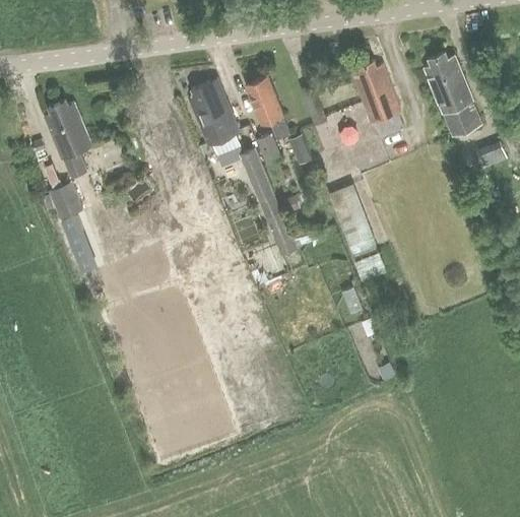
[(424,67),(444,115),(444,114),(454,137),(483,124),(473,102),(474,101),(454,54),(448,57),(445,51),(429,58),(431,63),(424,67)]
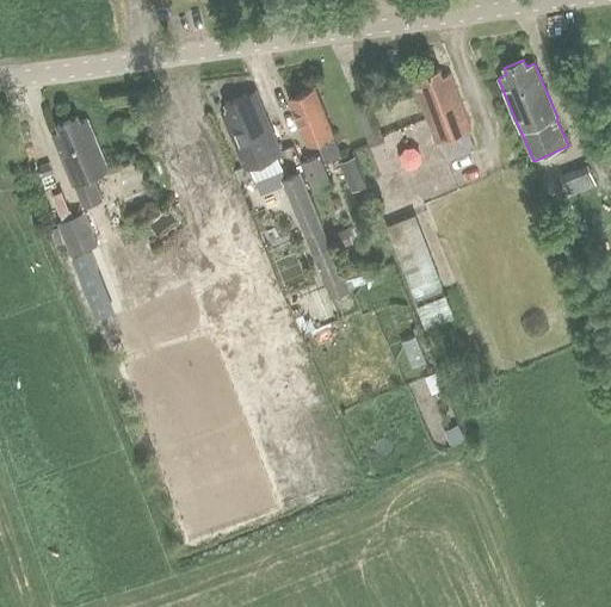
[(445,160),(474,149),(468,134),(468,130),(450,82),(448,78),(443,80),(439,72),(418,80),(420,87),(414,90),(436,146),(439,146),(445,160)]
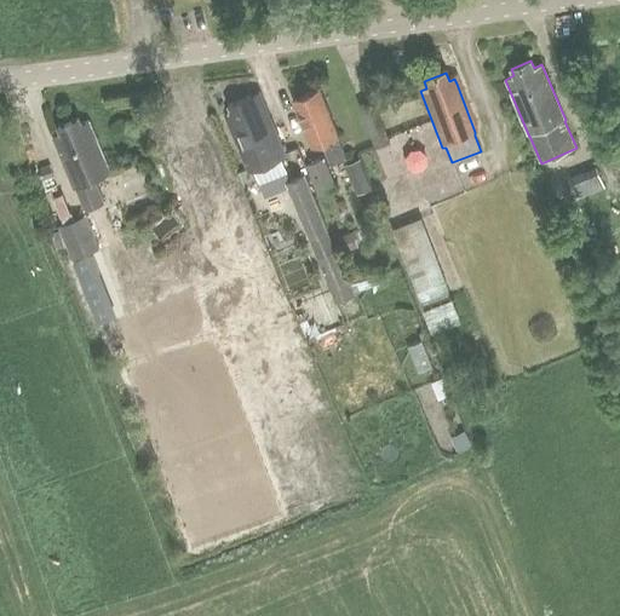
[(332,166),(346,160),(337,138),(340,137),(320,91),(294,102),(314,148),(321,144),(332,166)]
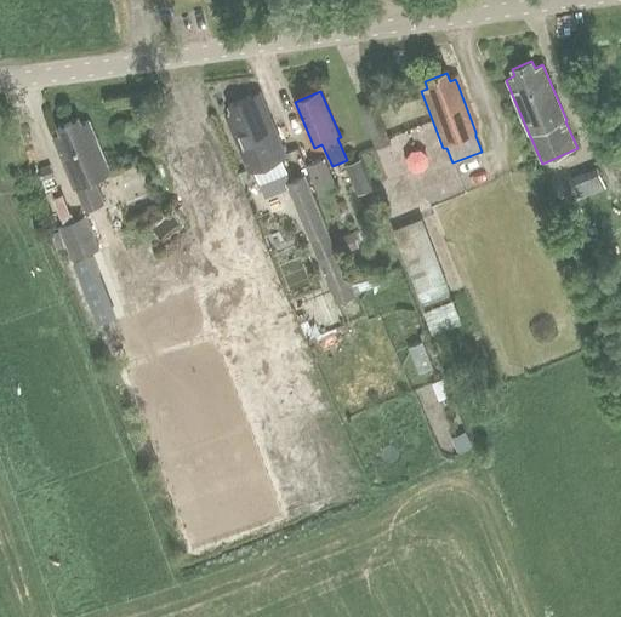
[(249,172),(285,156),(262,101),(252,104),(250,98),(229,107),(232,114),(227,116),(249,172)]
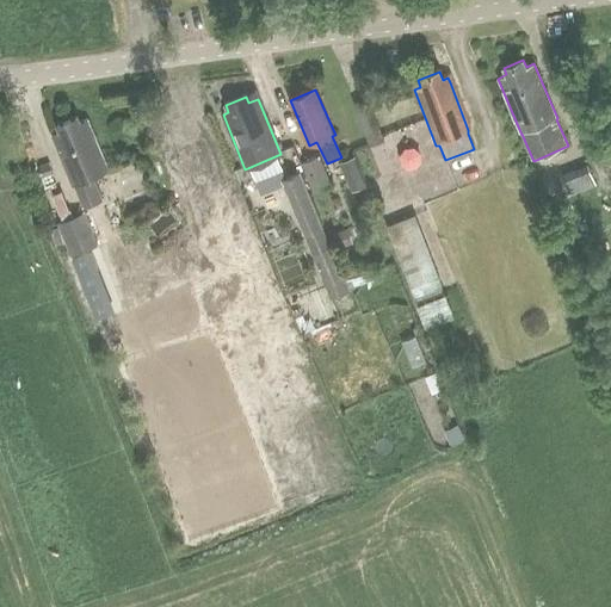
[(94,179),(110,172),(86,121),(82,122),(78,118),(56,128),(59,132),(51,136),(74,185),(76,186),(86,208),(87,208),(104,200),(94,179)]
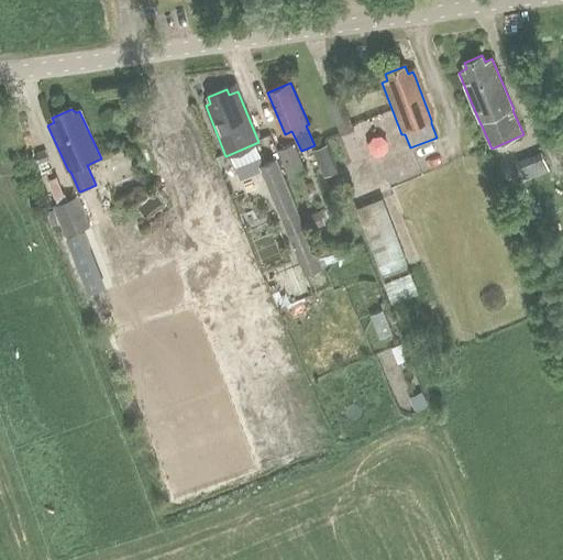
[(294,144),(276,152),(288,180),(306,173),(294,144)]
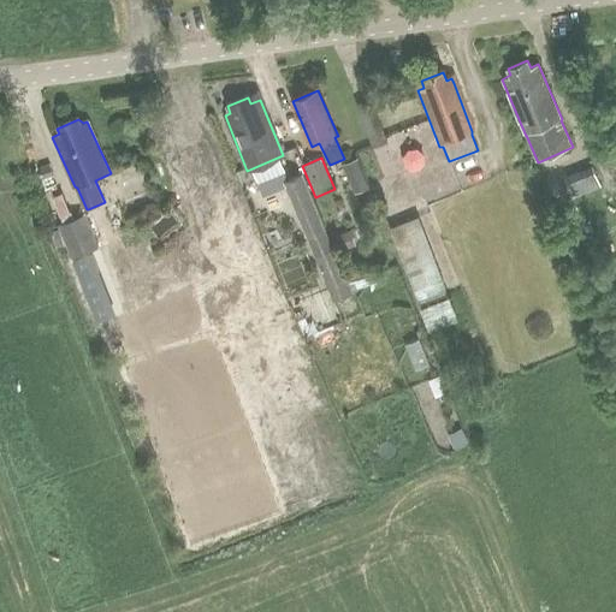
[(366,158),(345,166),(356,196),(377,188),(366,158)]
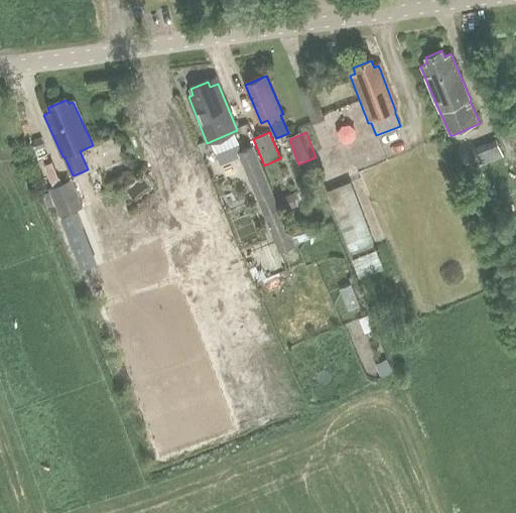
[(41,141),(31,145),(34,154),(45,150),(41,141)]
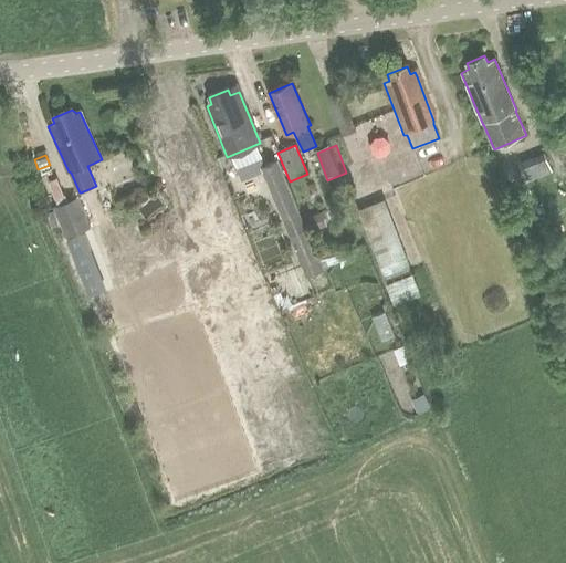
[(543,155),(517,166),(525,184),(551,173),(543,155)]
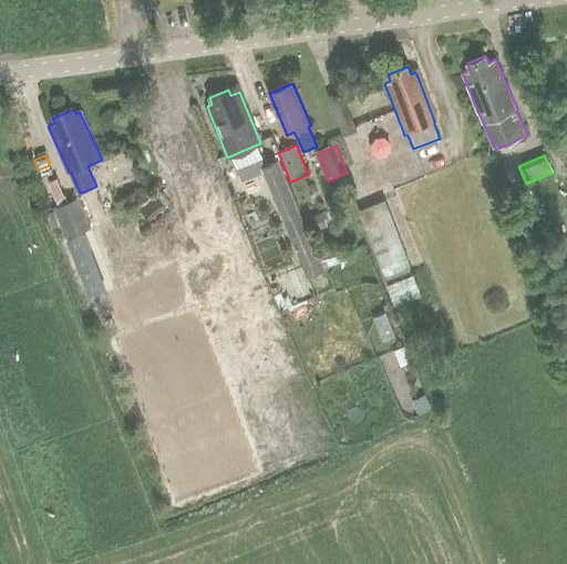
[(307,232),(279,163),(261,170),(290,238),(307,232)]
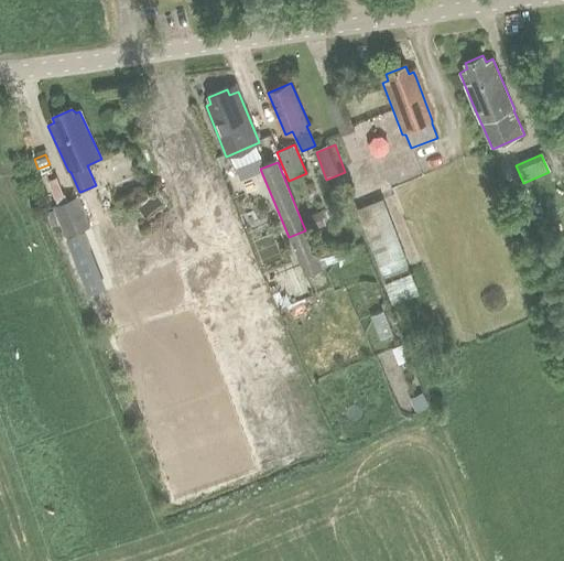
[(79,197),(55,207),(53,208),(54,213),(46,216),(52,230),(60,227),(65,239),(100,225),(97,217),(99,216),(94,204),(84,207),(79,197)]
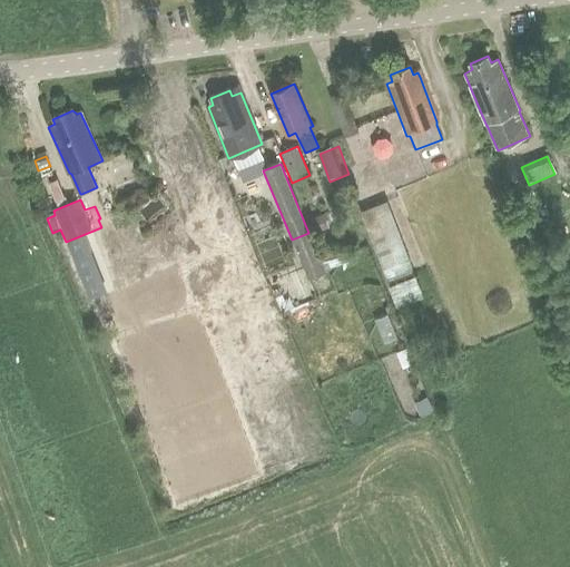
[(386,284),(413,274),(387,205),(361,215),(386,284)]
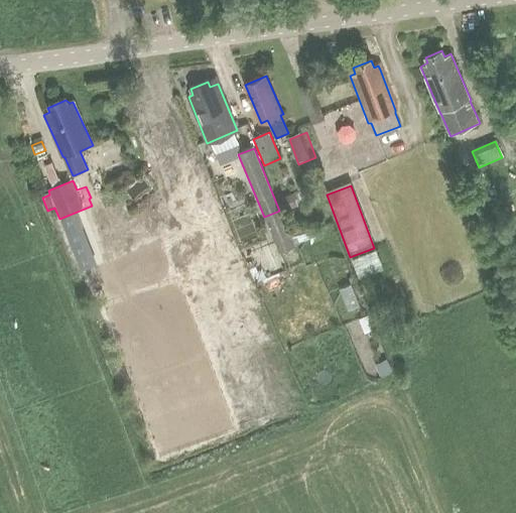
[(293,197),(280,201),(285,214),(298,209),(293,197)]
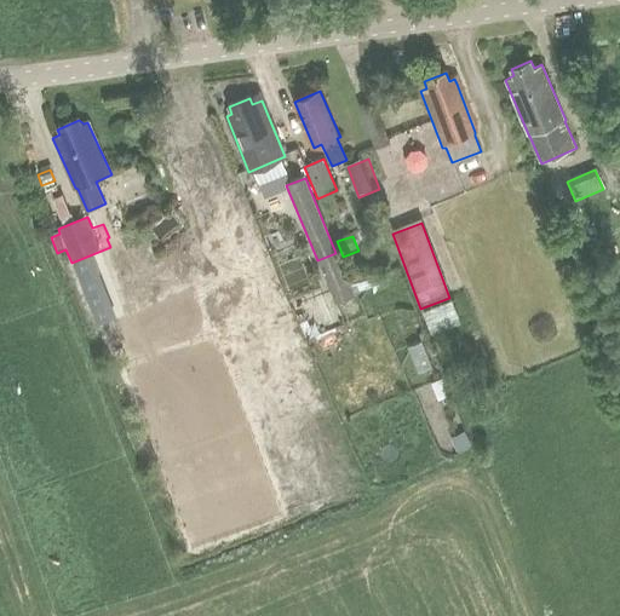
[(73,268),(97,328),(118,320),(93,259),(73,268)]
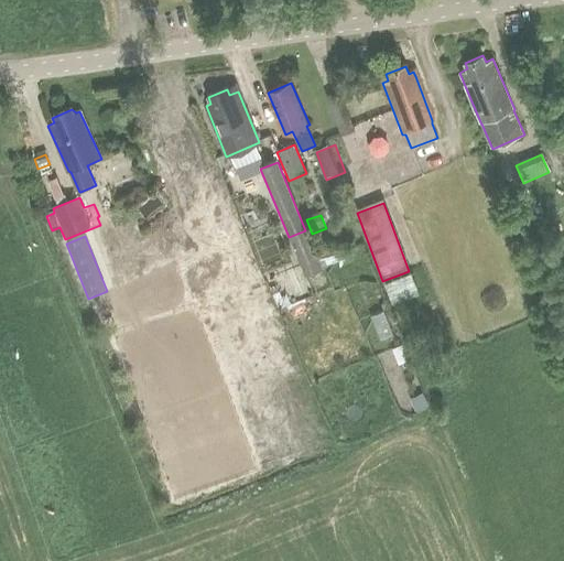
[(399,304),(426,293),(418,272),(390,283),(399,304)]
